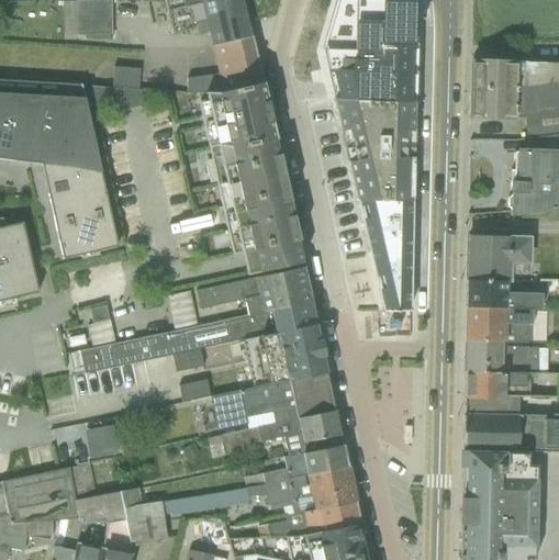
[(49,0),(51,30),(99,29),(98,0),(49,0)]
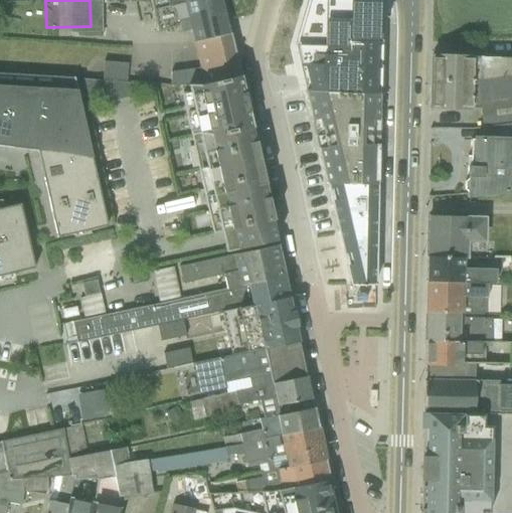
[(152,0),(155,8),(189,0),(152,0)]
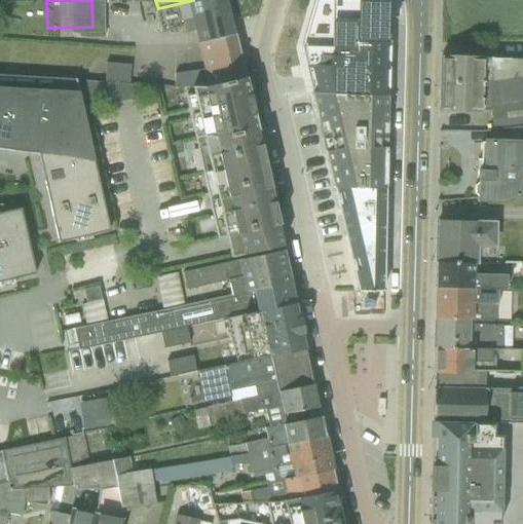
[(196,30),(199,41),(235,33),(227,0),(193,0),(158,8),(162,31),(185,25),(186,32),(196,30)]
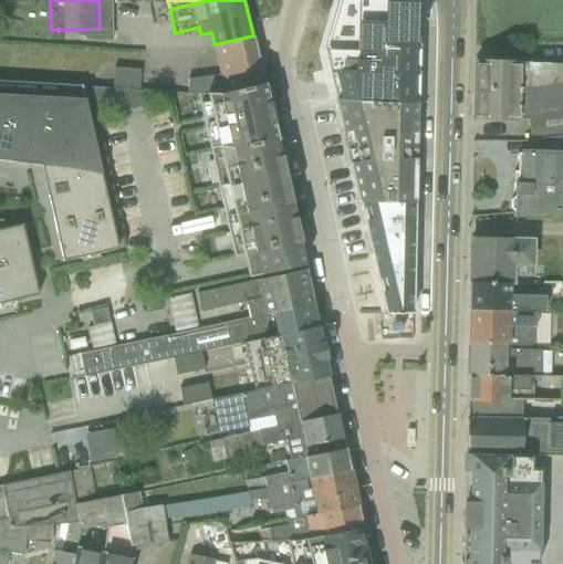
[(337,100),(418,102),(420,0),(341,0),(327,51),(337,100)]
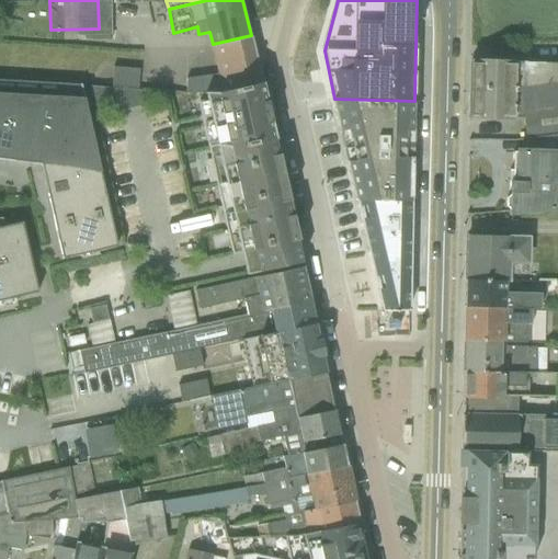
[(219,91),(262,82),(251,35),(213,44),(219,72),(189,77),(188,90),(196,91),(219,91)]
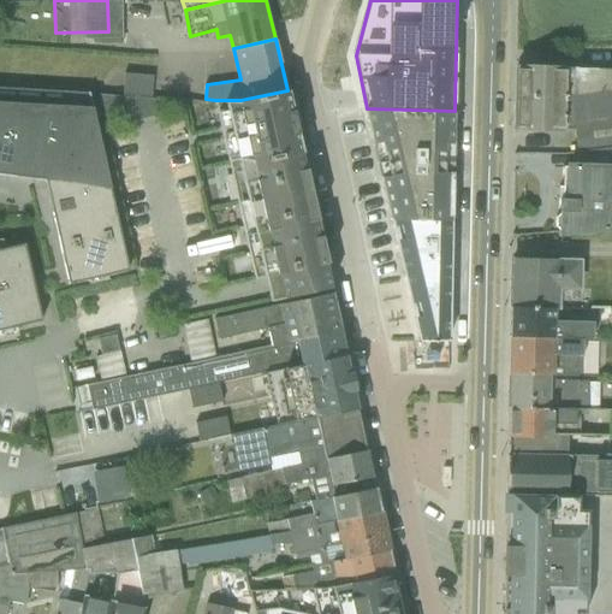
[(563,129),(575,127),(578,151),(611,146),(611,68),(517,65),(517,128),(563,129)]
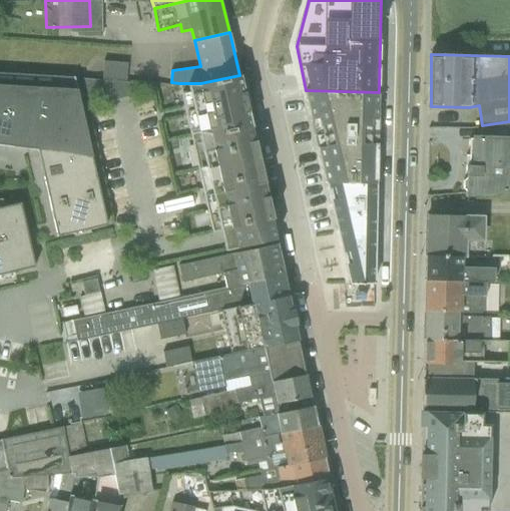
[(59,228),(105,218),(74,77),(0,71),(0,141),(42,147),(59,228)]
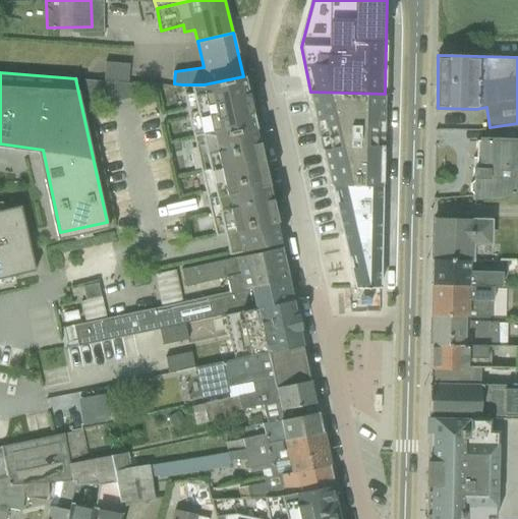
[(221,136),(255,129),(243,76),(204,84),(182,84),(194,135),(203,133),(221,136)]
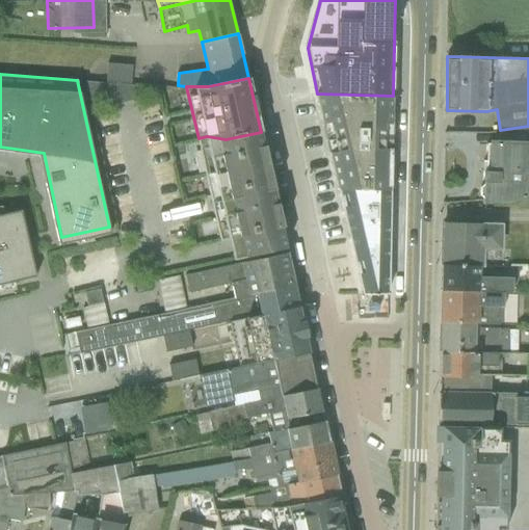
[(340,189),(391,189),(393,96),(317,94),(340,189)]
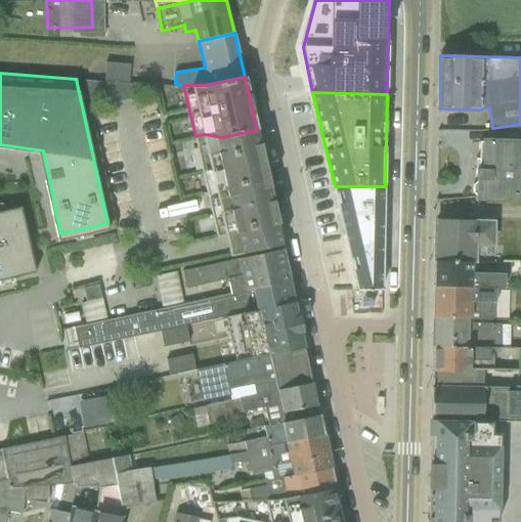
[(230,254),(281,243),(269,185),(257,130),(222,137),(204,134),(196,136),(209,198),(218,236),(225,235),(230,254)]
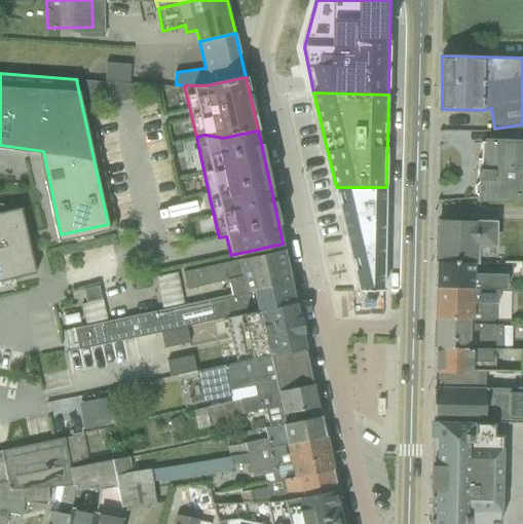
[(473,195),(522,193),(522,134),(479,136),(480,159),(472,159),(473,195)]
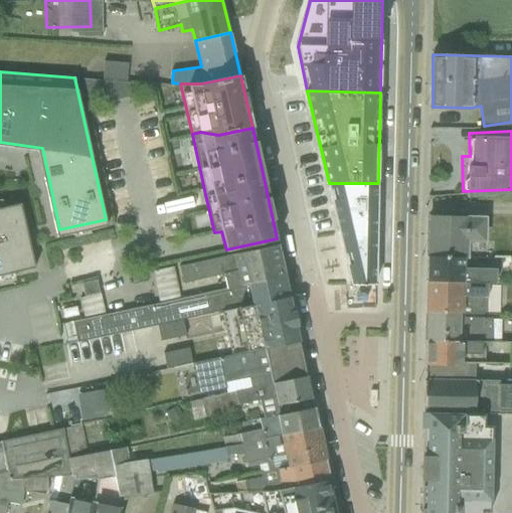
[(352,284),(375,283),(378,183),(329,183),(352,284)]
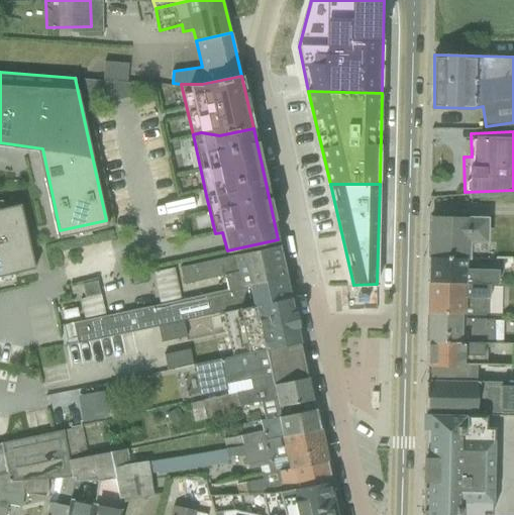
[(20,204),(0,208),(0,276),(35,268),(20,204)]
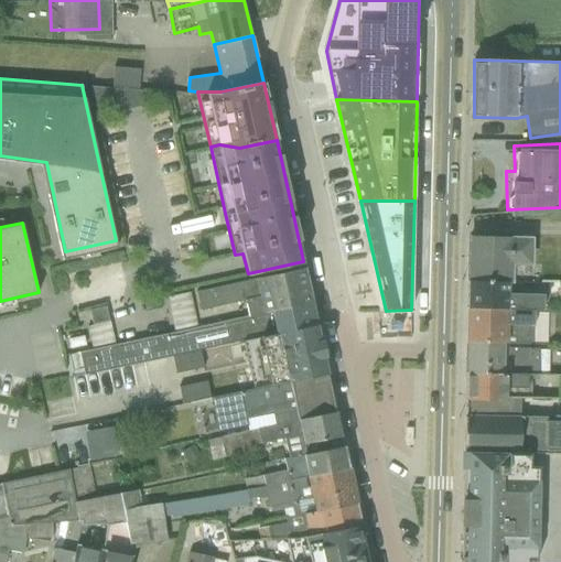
[(470,237),(470,281),(509,281),(514,282),(514,263),(533,263),(533,238),(470,237)]
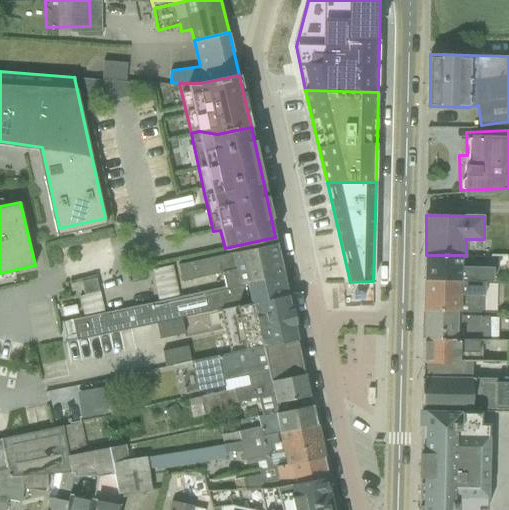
[(224,271),(227,285),(283,273),(277,242),(179,264),(183,281),(224,271)]
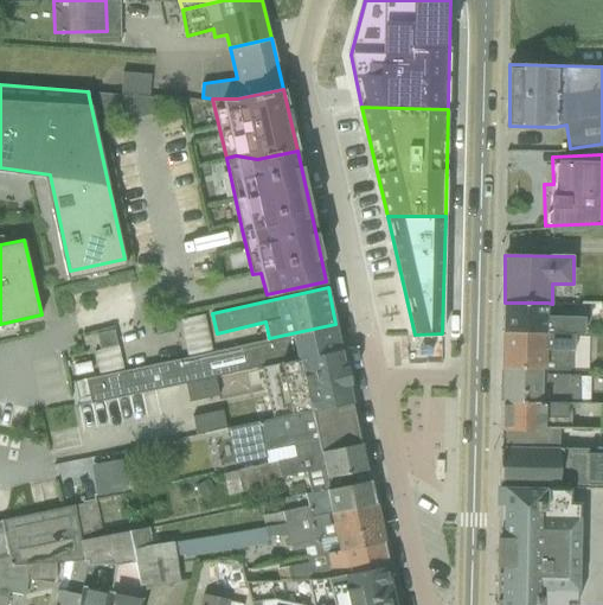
[(504,331),(575,332),(584,332),(585,316),(547,314),(547,303),(505,303),(504,331)]
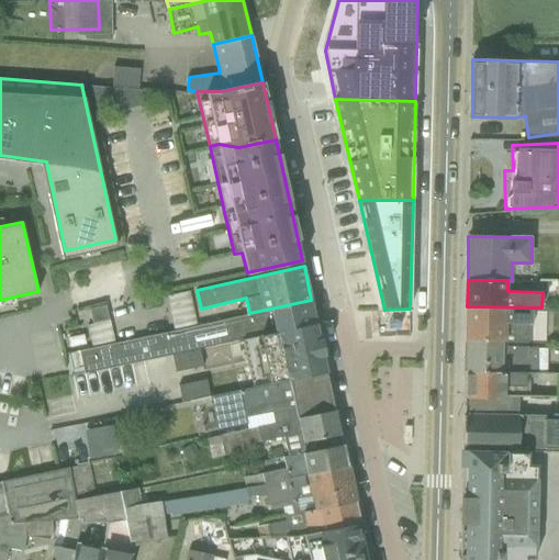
[(170,294),(178,329),(200,325),(193,289),(170,294)]
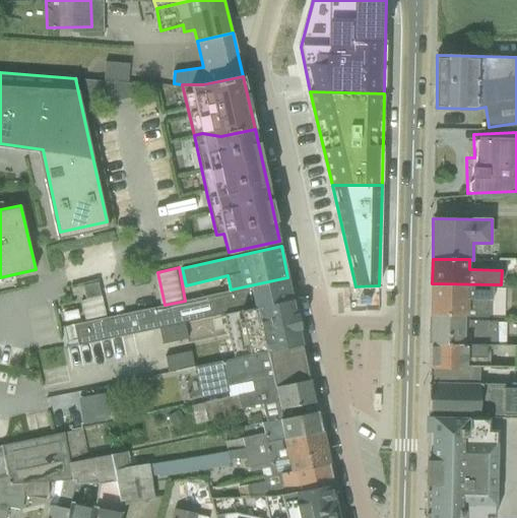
[(225,313),(293,299),(287,277),(231,289),(185,301),(165,305),(110,317),(87,322),(75,325),(79,343),(162,326),(165,338),(190,333),(188,321),(225,313)]
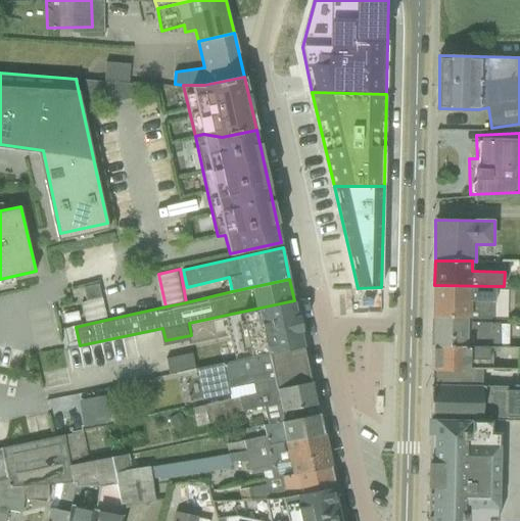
[(101,279),(86,283),(89,297),(83,299),(88,324),(110,319),(101,279)]
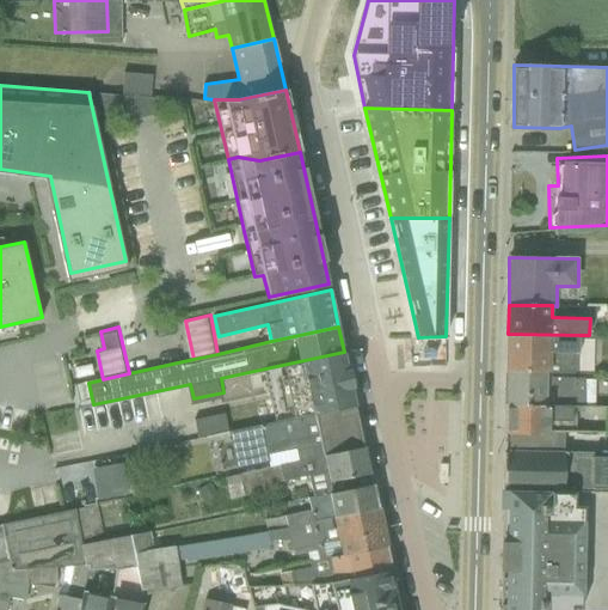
[(507,371),(547,371),(578,372),(579,335),(508,334),(507,371)]
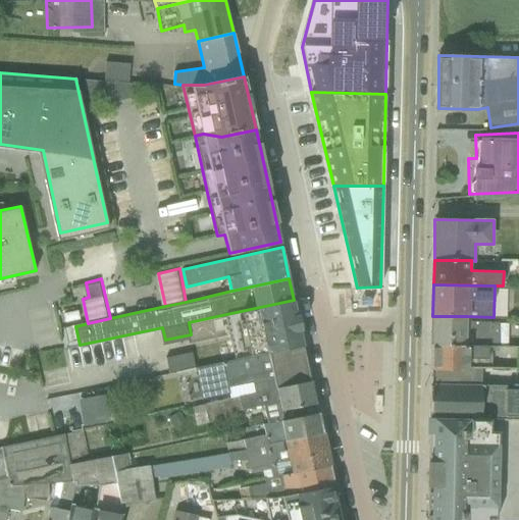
[(226,314),(230,333),(298,318),(294,300),(226,314)]
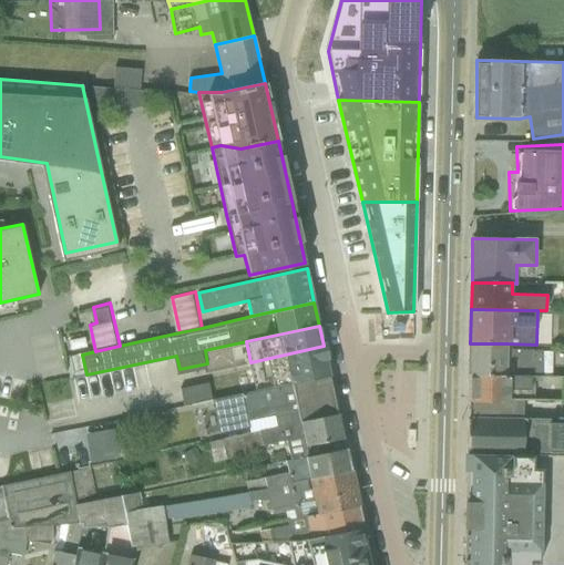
[(71,331),(54,336),(57,348),(74,343),(71,331)]
